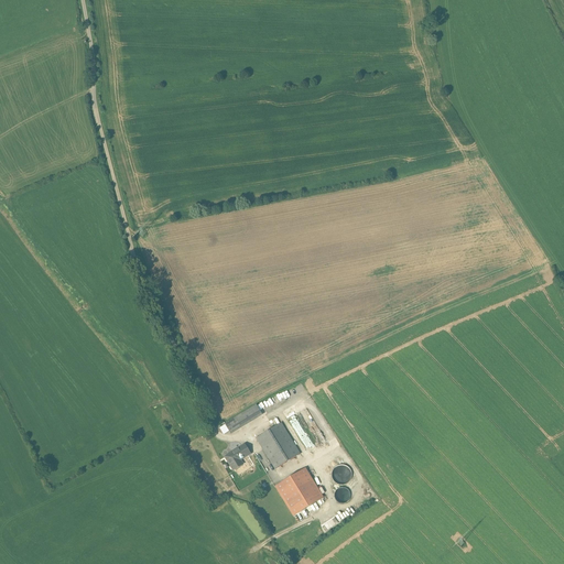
[(257,405),(225,424),(229,432),(240,425),(261,412),(257,405)]
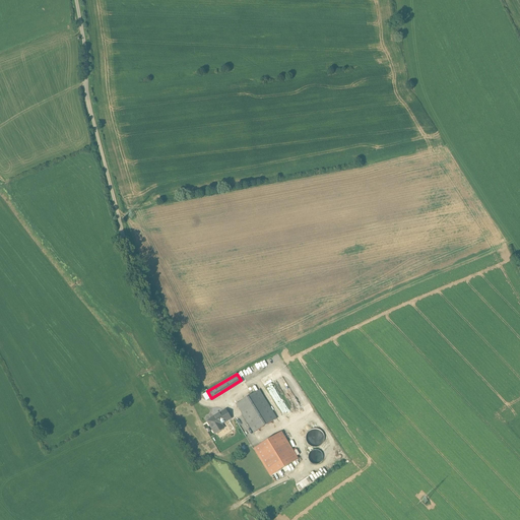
[(259,390),(237,404),(254,433),(277,418),(259,390)]
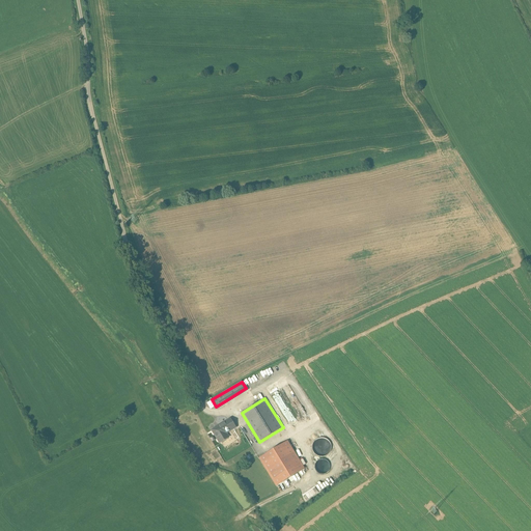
[(229,420),(213,430),(220,443),(229,438),(226,434),(235,427),(233,423),(231,424),(229,420)]
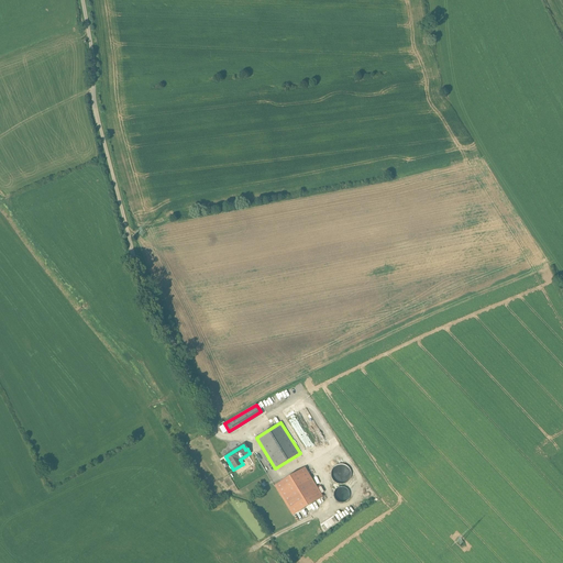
[(351,478),(352,474),(351,471),(349,467),(345,465),(341,464),(338,465),(334,467),(332,471),(331,475),(332,478),(334,482),(338,484),(341,485),(345,484),(349,482),(351,478)]
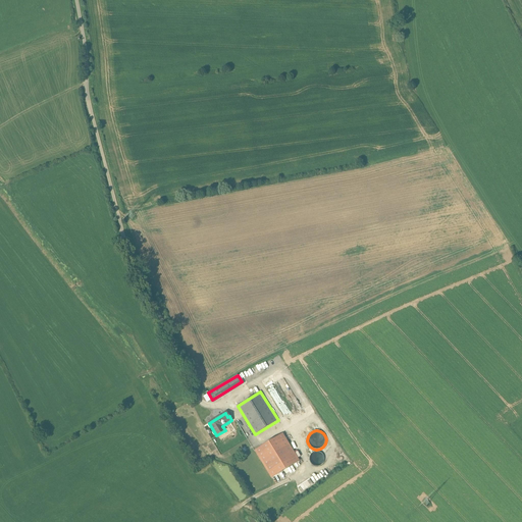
[(282,434),(255,451),(271,478),(299,461),(282,434)]
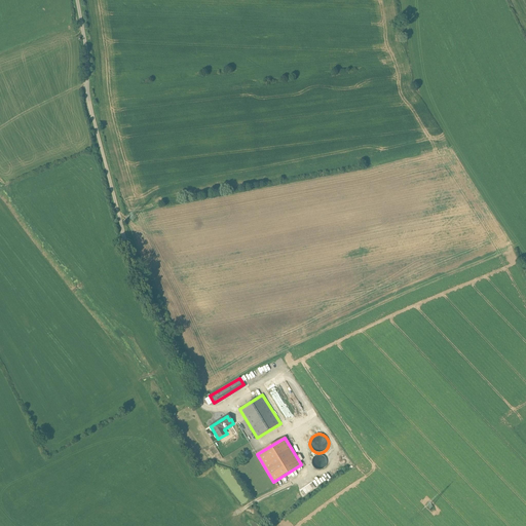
[(327,465),(327,462),(327,459),(325,457),(323,455),(320,455),(316,455),(314,457),(312,459),(312,462),(312,465),(314,467),(316,470),(320,470),(323,470),(325,467),(327,465)]
